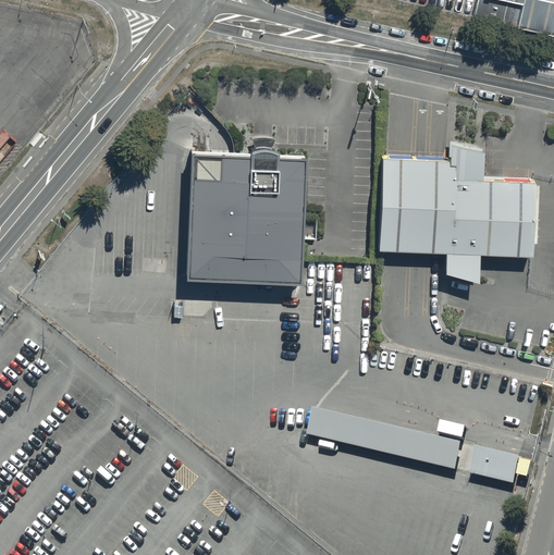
[(482,0),(478,20),(553,36),(553,2),(541,0),(482,0)]
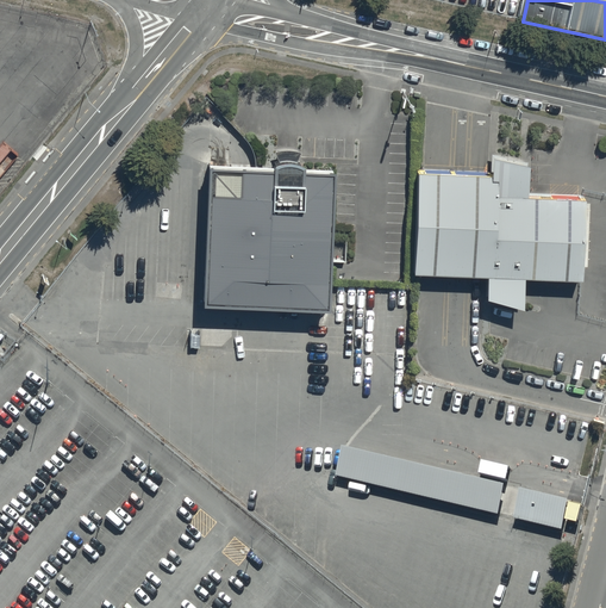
[(525,281),(582,283),(586,199),(530,197),(530,166),(492,155),(492,174),(417,173),(414,274),(488,279),(486,301),(523,311),(525,281)]
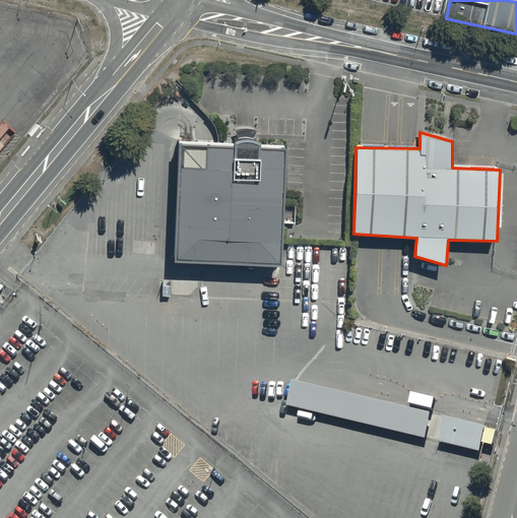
[(179,144),(178,262),(282,263),(282,230),(298,231),(298,211),(282,211),(283,145),(262,145),(262,139),(254,134),(245,135),(239,138),(238,145),(179,144)]
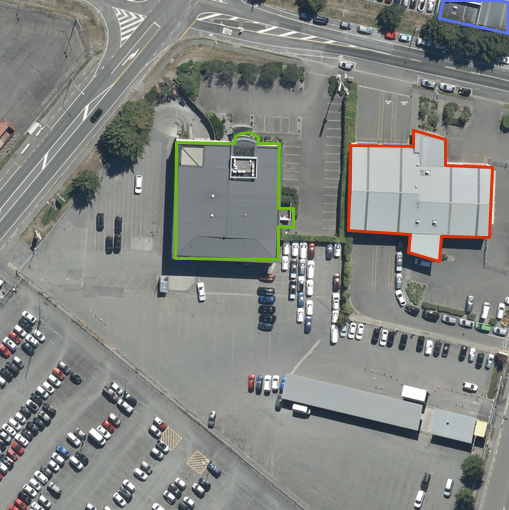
[(425,410),(291,380),(284,408),(419,438),(425,410)]
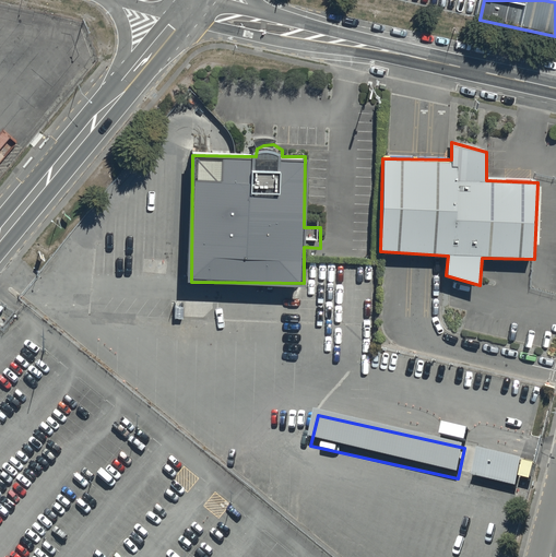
[(524,463),(480,452),(472,480),(518,492),(524,463)]
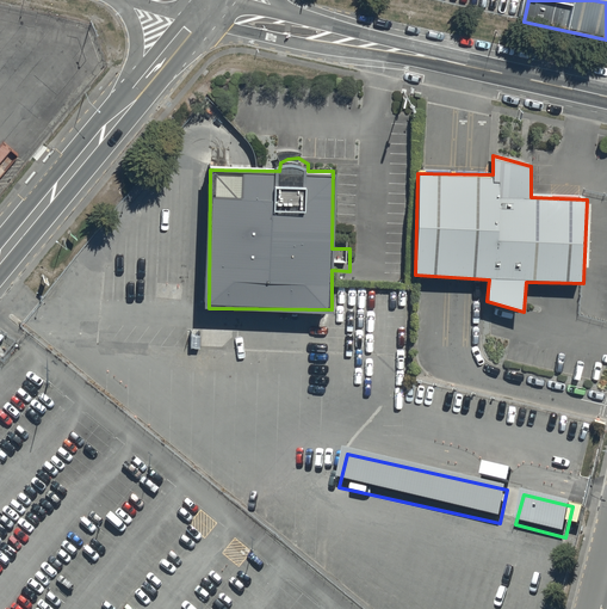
All buildings are outlined.
